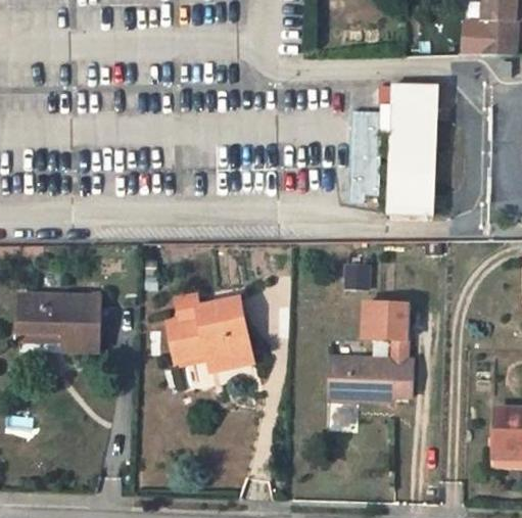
[(483,0),(479,50),(516,52),(518,19),(519,0),(483,0)]
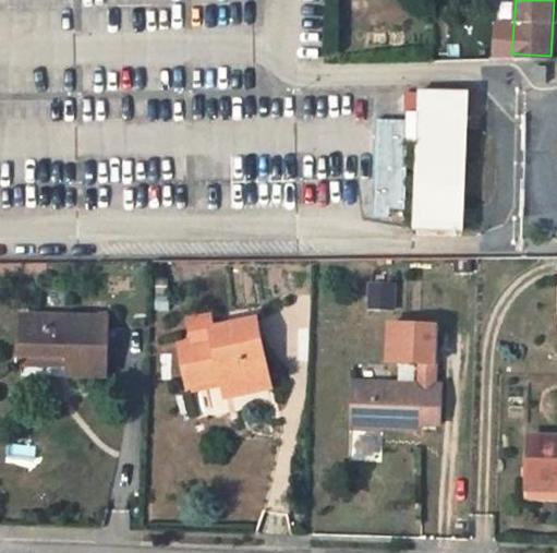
[(468,89),(421,87),(421,91),(407,89),(406,109),(420,110),(415,227),(461,227),(468,89)]
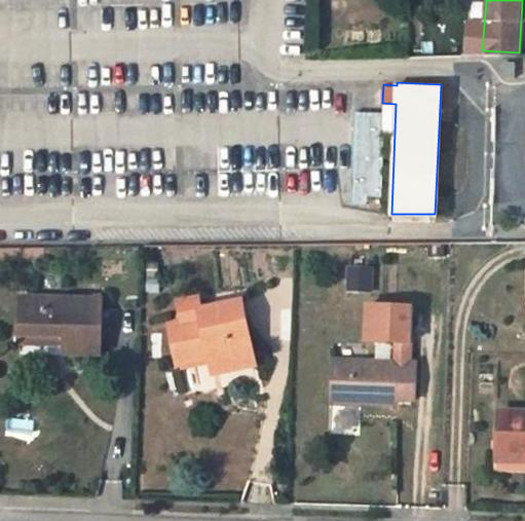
[(386,111),(355,109),(352,200),(368,200),(368,193),(382,193),(386,111)]
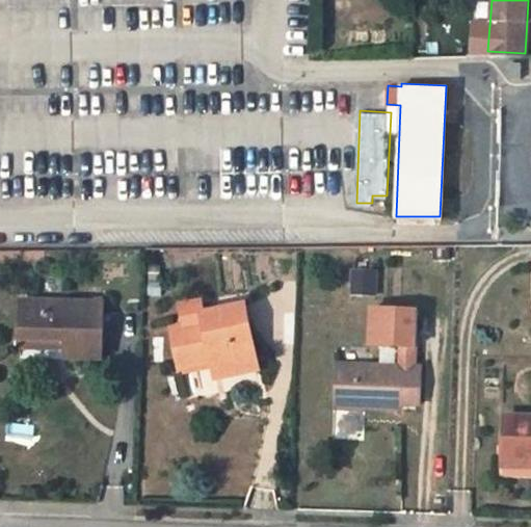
[(372,268),(349,267),(348,290),(371,291),(372,268)]
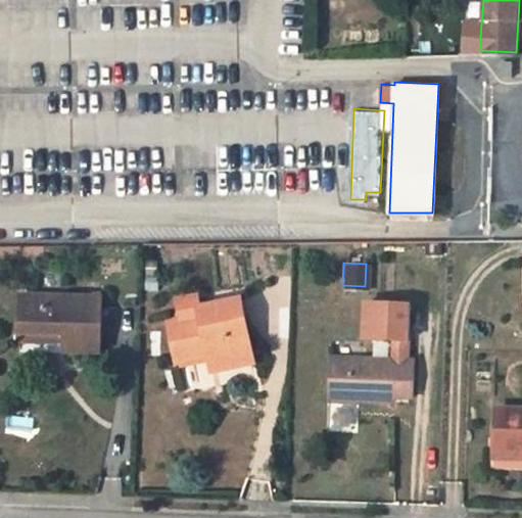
[(101,347),(102,292),(20,290),(20,327),(66,329),(66,337),(66,346),(101,347)]
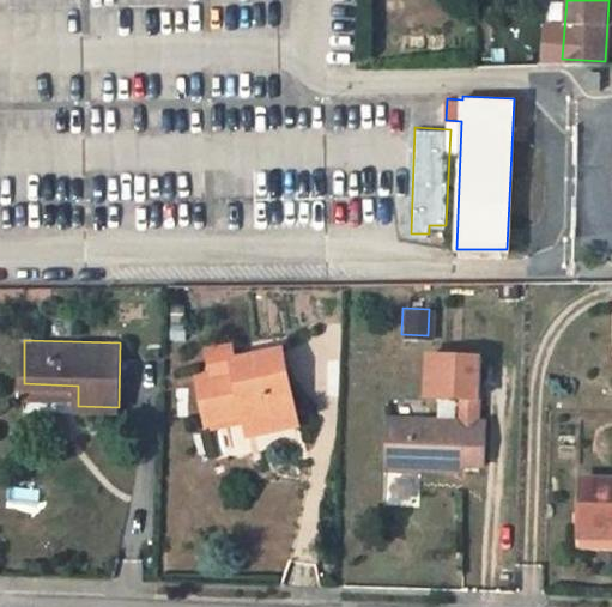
[(298,420),(282,346),(235,356),(232,343),(207,347),(213,371),(198,375),(208,419),(244,412),(248,430),(298,420)]
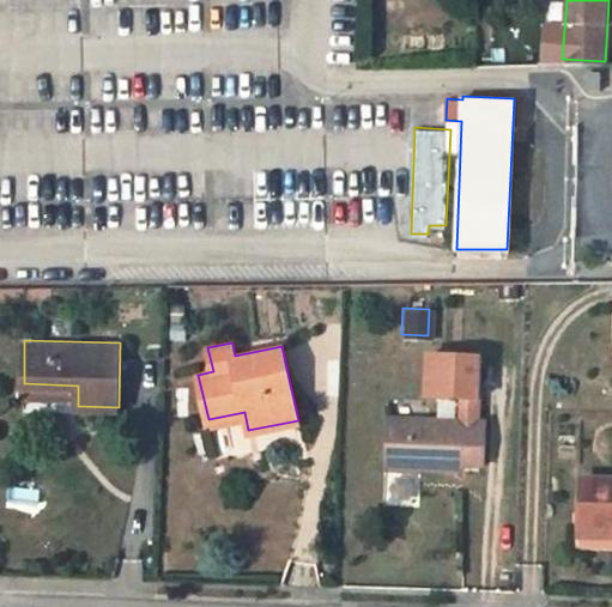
[(485,460),(485,419),(474,418),(477,353),(435,352),(434,394),(459,395),(458,418),(391,417),(388,459),(417,459),(417,463),(465,465),(466,460),(485,460)]
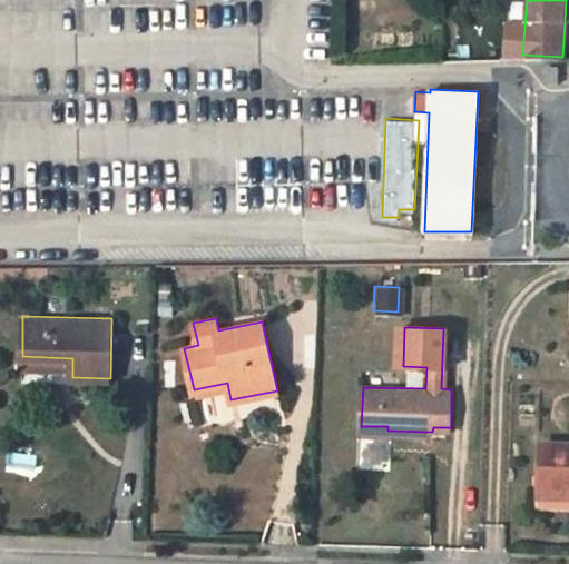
[(404,327),(395,327),(394,366),(403,366),(404,327)]
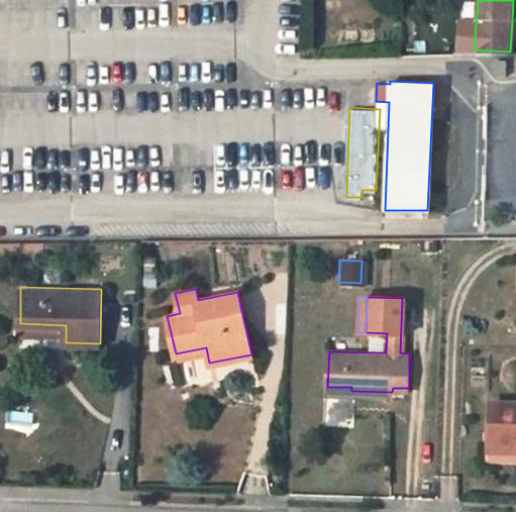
[(66,325),(20,323),(19,332),(66,333),(66,325)]
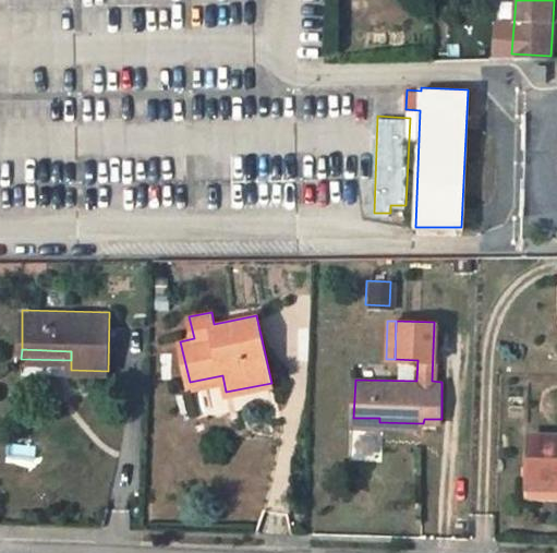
[(379,427),(379,422),(379,418),(353,418),(353,427),(379,427)]
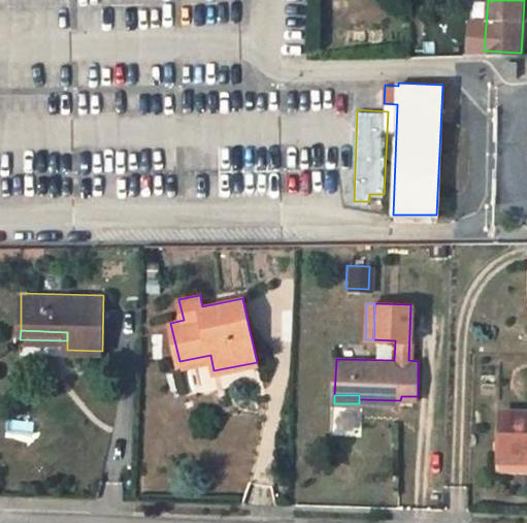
[(526,411),(498,410),(498,448),(526,449),(526,411)]
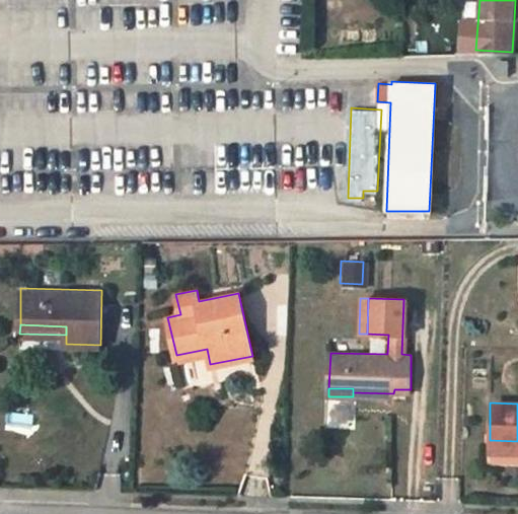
[(517,441),(490,440),(490,451),(517,451),(517,441)]
